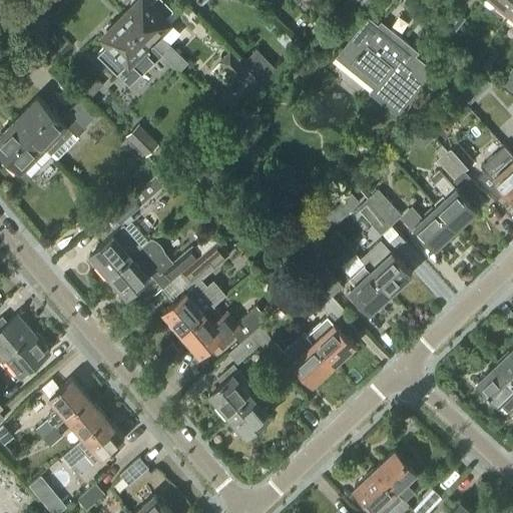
[(186,63),(171,48),(161,37),(173,25),(165,18),(174,9),(164,0),(153,0),(150,3),(147,0),(133,0),(131,2),(133,6),(123,15),(160,52),(179,72),(180,71),(179,70),(186,63)]
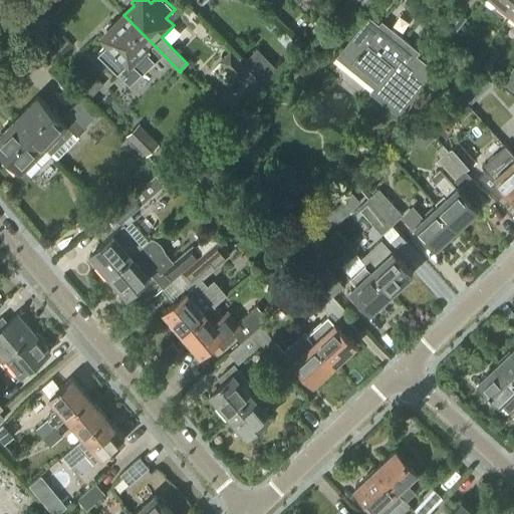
[(513,0),(495,0),(511,13),(513,9),(513,0)]
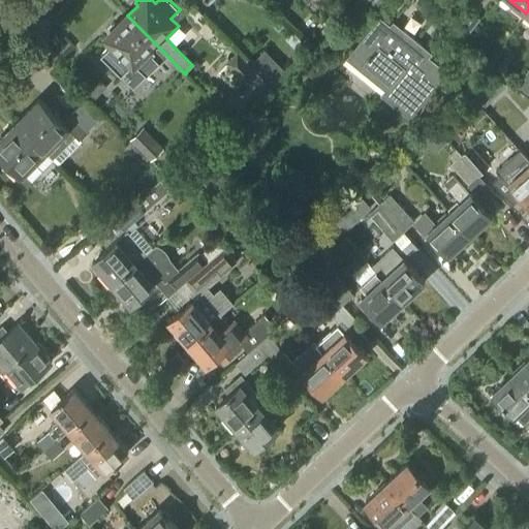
[(463,40),(479,19),(468,9),(452,31),(463,40)]
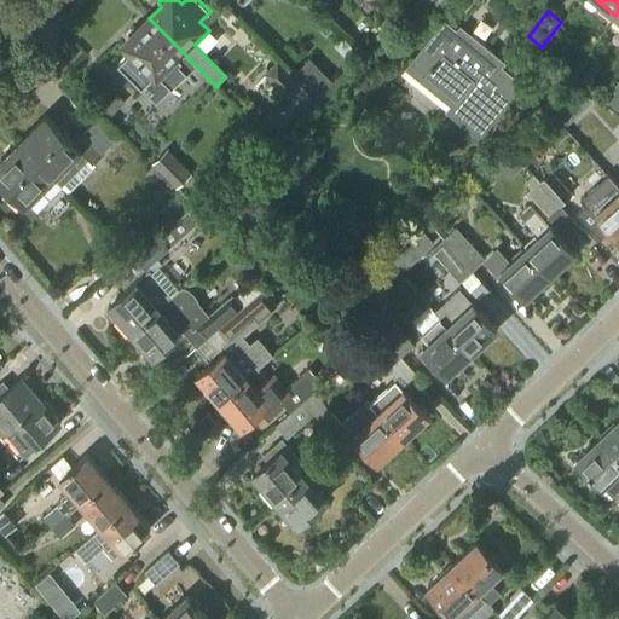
[(194,63),(149,18),(137,30),(133,29),(126,36),(127,40),(125,42),(133,51),(119,65),(143,90),(144,88),(157,102),(171,88),(172,90),(187,74),(185,71),(194,63)]
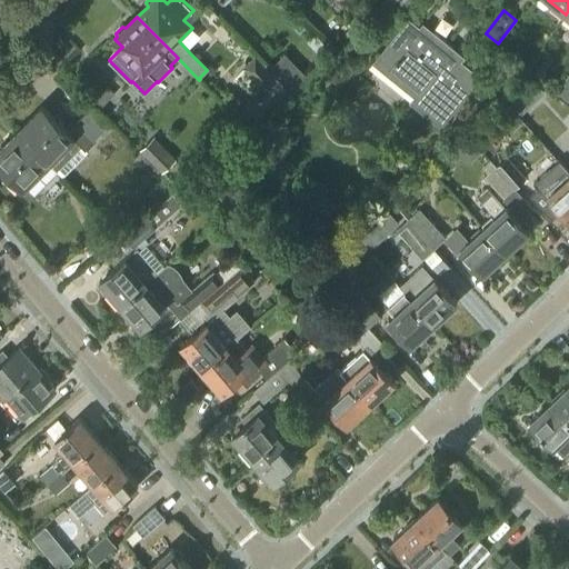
[(483,80),(452,55),(456,50),(433,33),(430,37),(409,20),(375,63),(416,97),(411,102),(445,129),(483,80)]
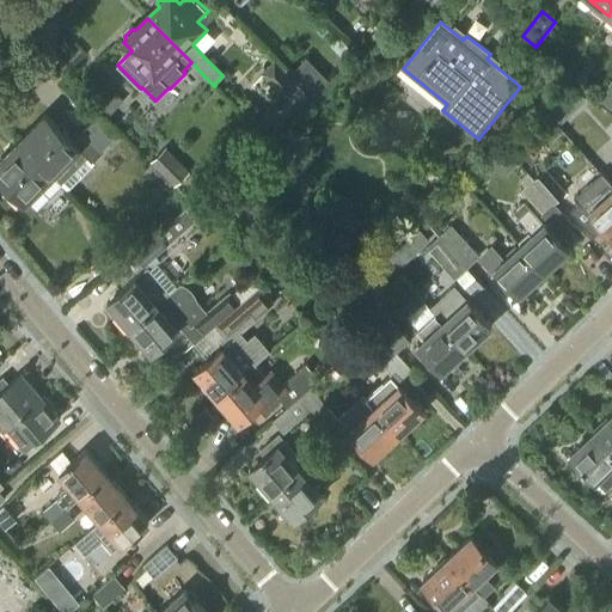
[(283,95),(297,81),(275,59),(261,72),(283,95)]
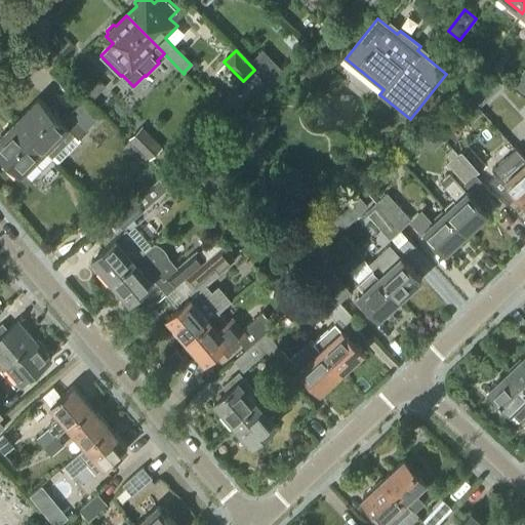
[(266,53),(252,67),(268,83),(281,70),(266,53)]
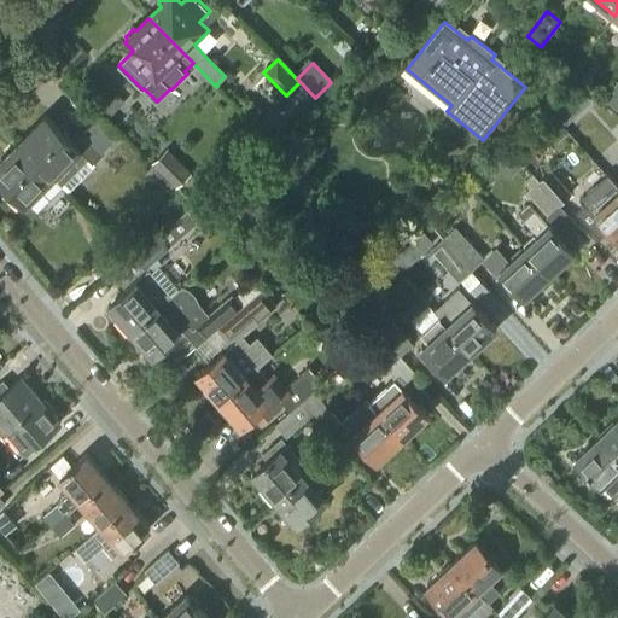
[(617,110),(617,109),(617,79),(604,98),(617,110)]
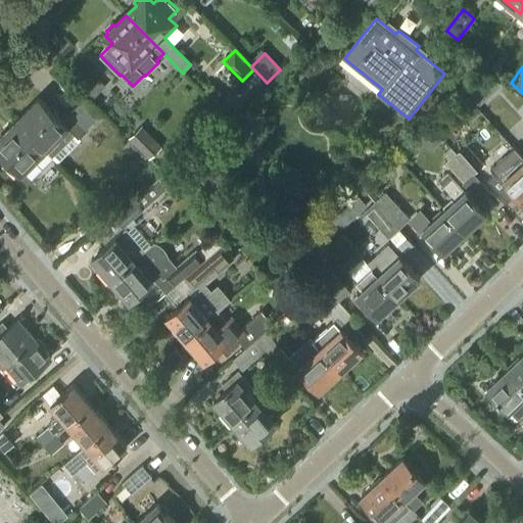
[(490,75),(480,85),(488,94),(498,84),(490,75)]
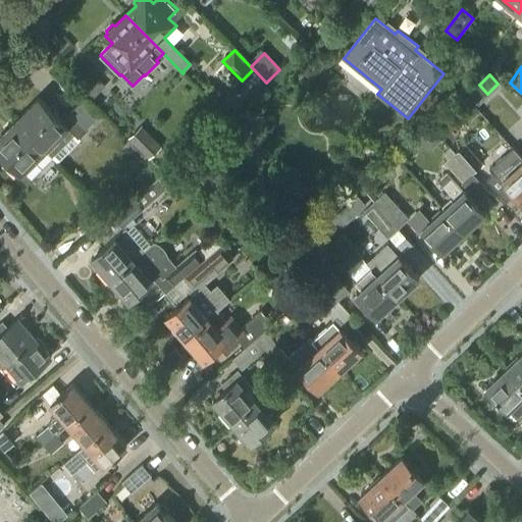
[(39,98),(16,120),(45,150),(53,157),(57,162),(80,139),(79,138),(97,118),(80,102),(61,120),(39,98)]
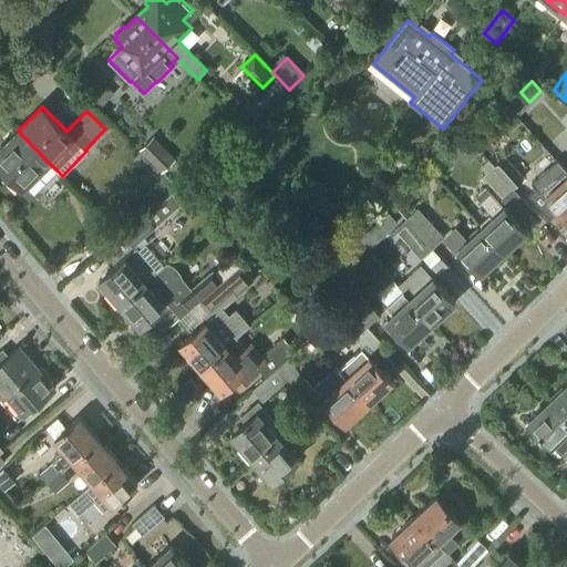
[(49,163),(18,131),(0,148),(0,164),(23,188),(27,185),(34,194),(58,171),(49,163)]
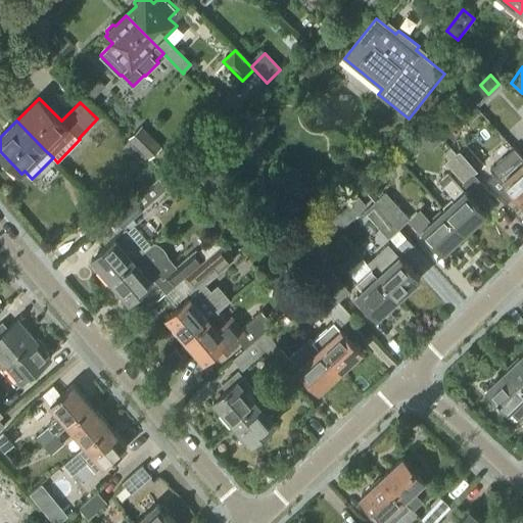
[(148,158),(161,146),(141,126),(129,138),(148,158)]
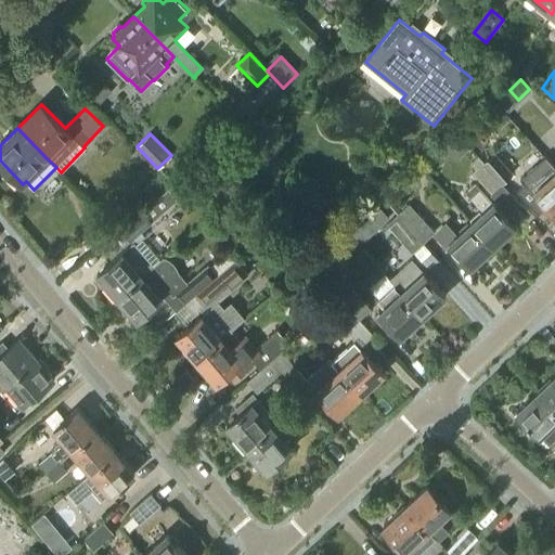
[(503,183),(513,173),(494,153),(485,162),(503,183)]
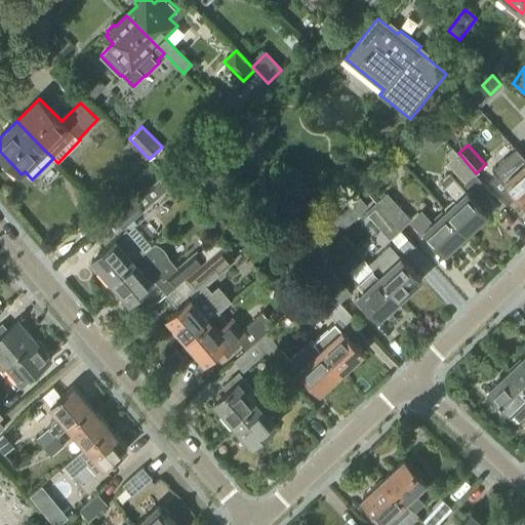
[(457,154),(452,148),(445,154),(450,159),(446,163),(465,184),(476,173),(458,153),(457,154)]
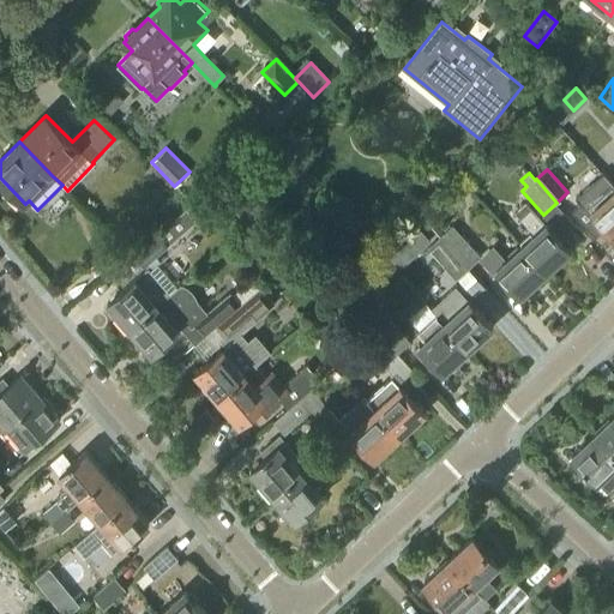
[(613,185),(603,174),(587,188),(590,192),(579,202),(591,214),(593,212),(613,235),(613,185)]
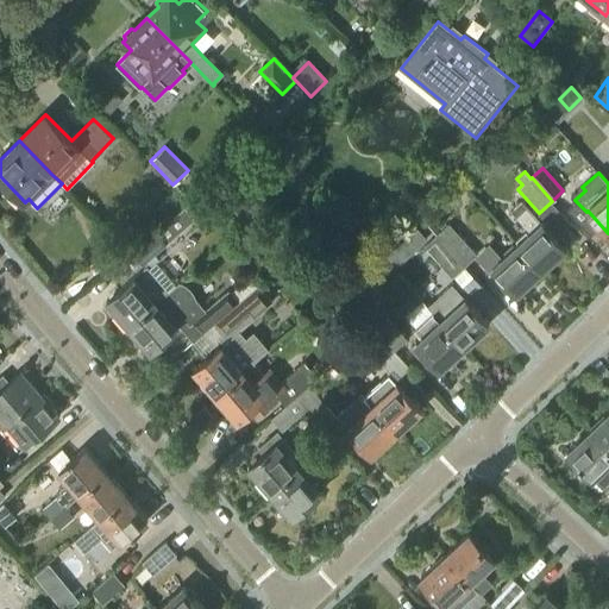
[(168,243),(194,217),(184,206),(154,232),(133,250),(144,263),(168,243)]
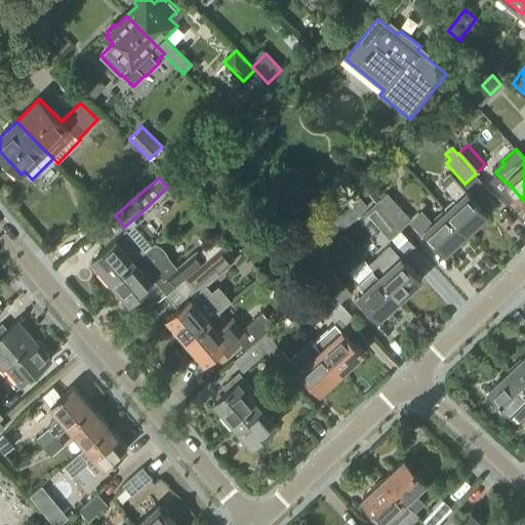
[(468,233),(488,213),(468,191),(455,177),(446,187),(458,200),(447,210),(468,233)]
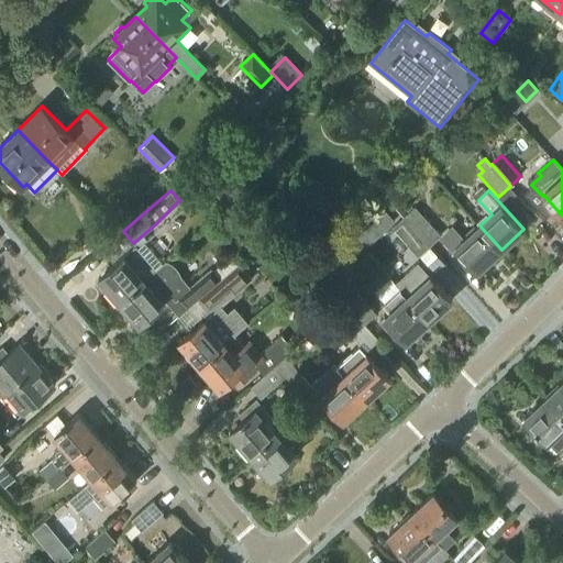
[(430,245),(441,235),(415,207),(404,217),(430,245)]
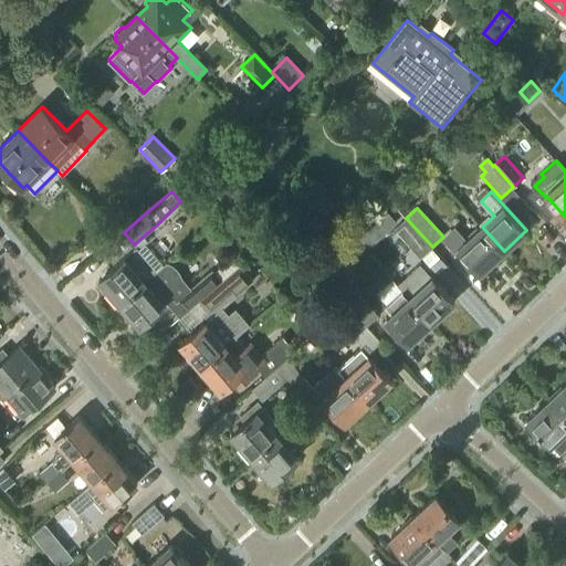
[(262,217),(249,226),(258,239),(271,230),(262,217)]
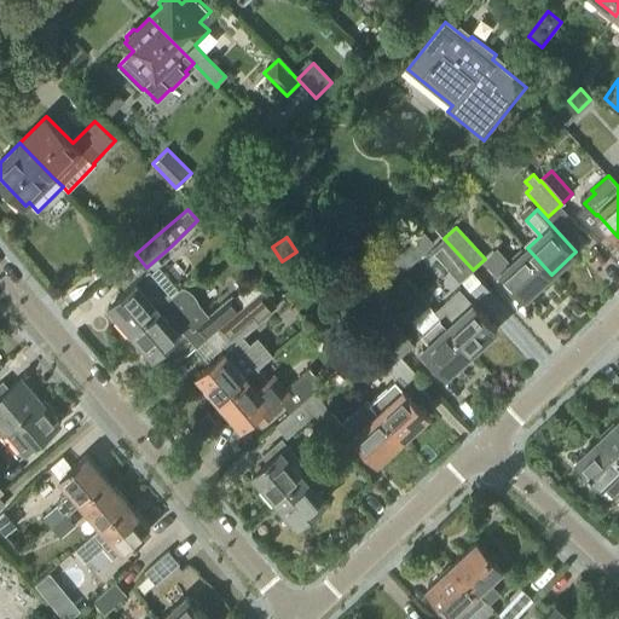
[(460,282),(473,270),(444,238),(431,250),(460,282)]
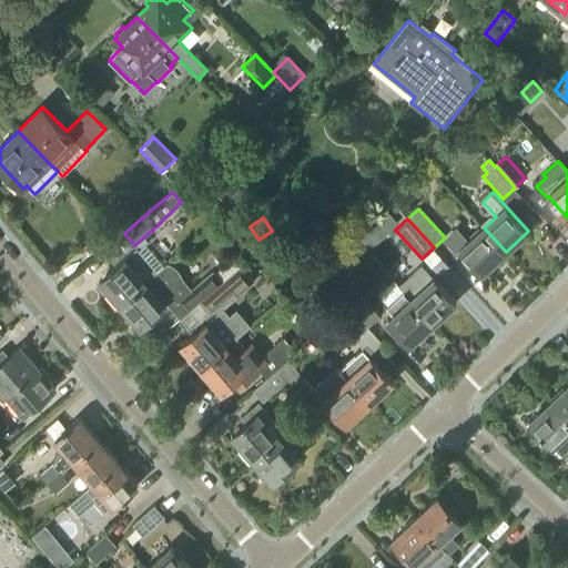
[(506,252),(484,227),(469,240),(460,230),(447,242),(457,253),(462,249),(483,273),(506,252)]
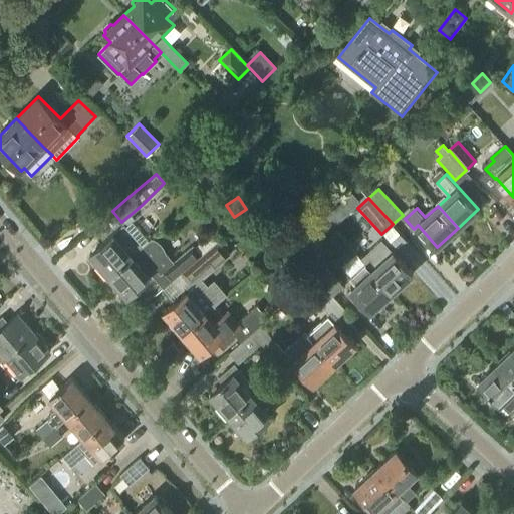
[(108,274),(140,247),(130,235),(132,233),(123,224),(90,253),(108,274)]
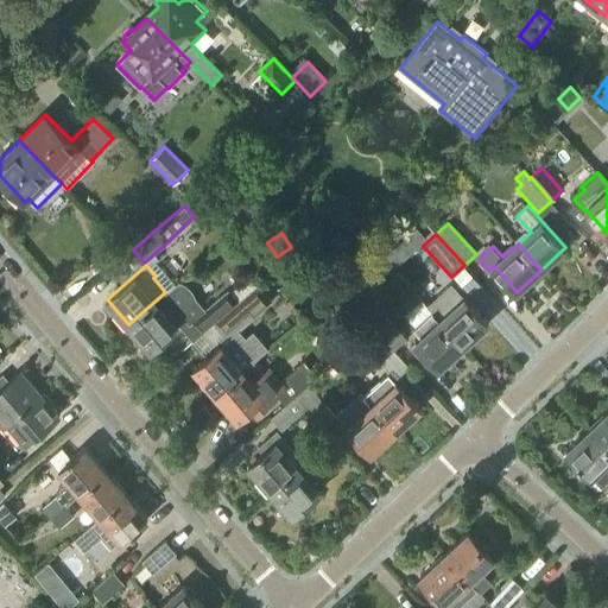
[(215,322),(257,286),(248,277),(230,292),(229,290),(204,310),(195,299),(196,297),(190,290),(183,282),(182,284),(179,282),(166,293),(165,292),(128,324),(151,350),(187,320),(190,324),(194,322),(203,333),(215,322)]
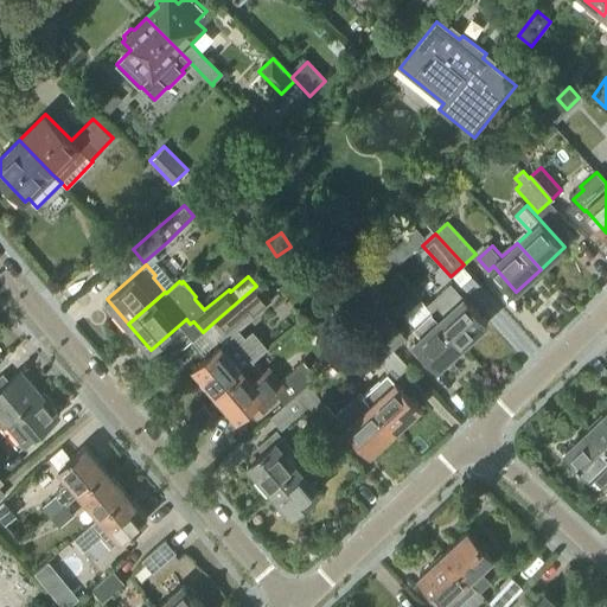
[(253,317),(272,300),(259,283),(256,286),(215,321),(225,333),(249,313),(253,317)]
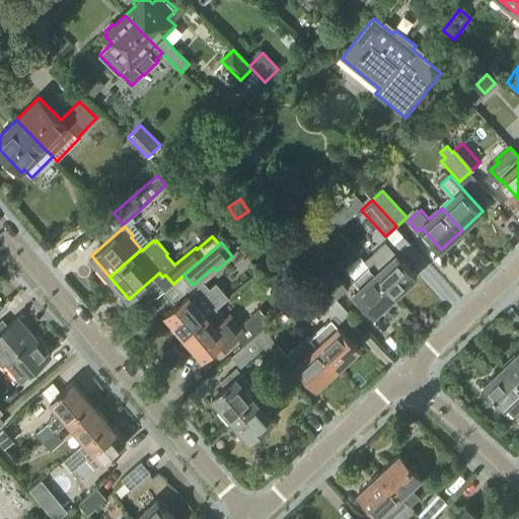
[(298,248),(306,256),(310,251),(303,244),(298,248)]
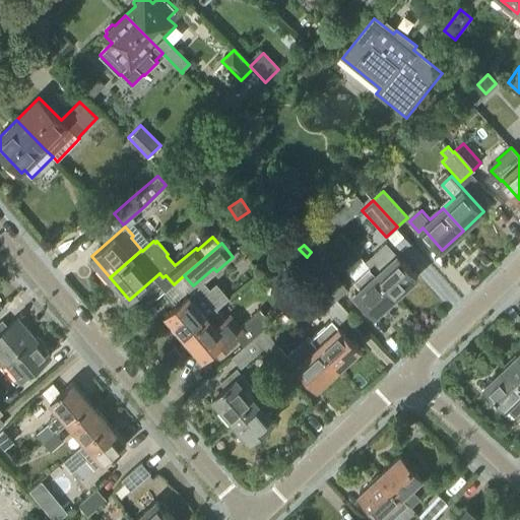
[(397,296),(417,276),(390,247),(370,265),(397,296)]
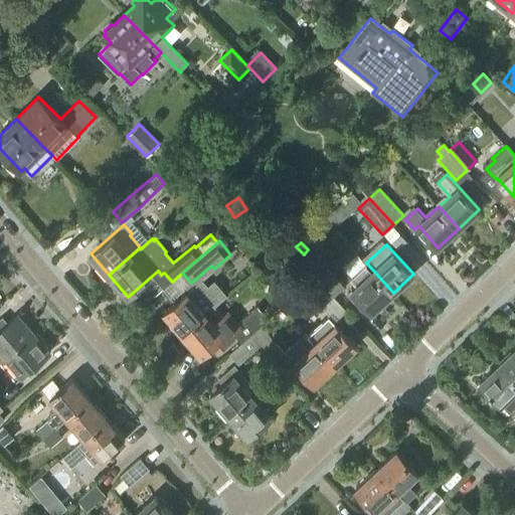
[(322,268),(318,263),(310,270),(318,278),(334,296),(343,287),(325,266),(322,268)]
